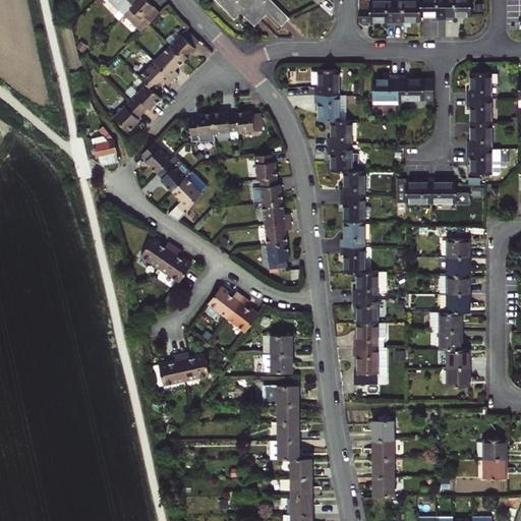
[(115,12),(120,7),(125,13),(138,0),(105,0),(104,1),(115,12)]
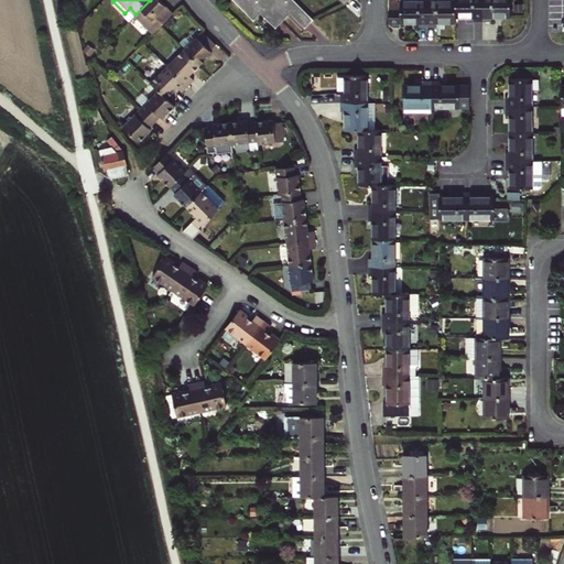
[(161,0),(150,0),(136,14),(154,32),(173,12),(161,0)]
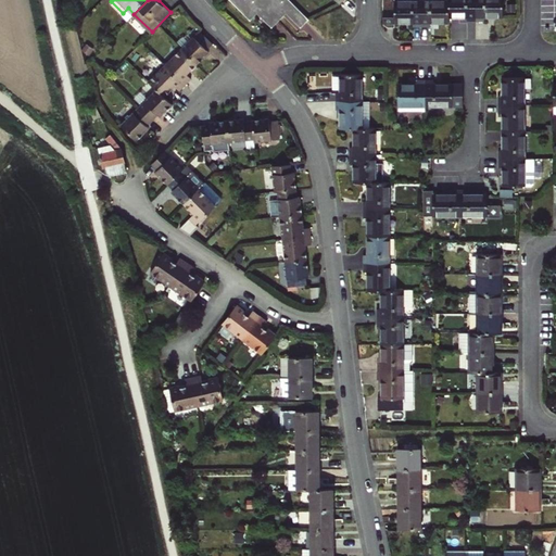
[(230,0),(251,20),(258,13),(273,27),(280,20),(261,0),(230,0)]
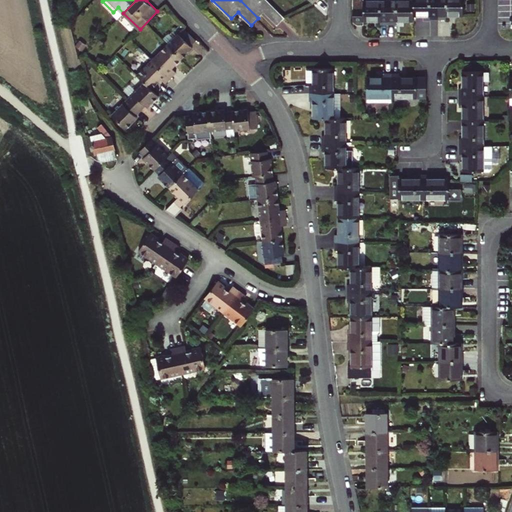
[(240,0),(258,18),(265,11),(278,25),(285,18),(267,0),(240,0)]
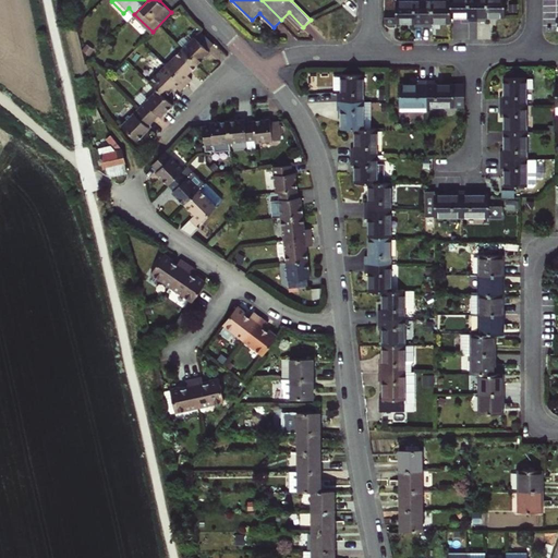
[(397,22),(415,22),(415,26),(424,26),(424,0),(389,0),(385,0),(386,25),(397,26),(397,22)]
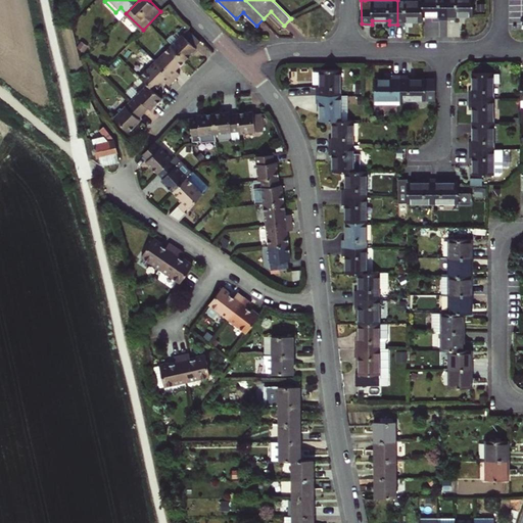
[(405,20),(423,20),(423,15),(423,0),(397,0),(397,25),(405,25),(405,20)]
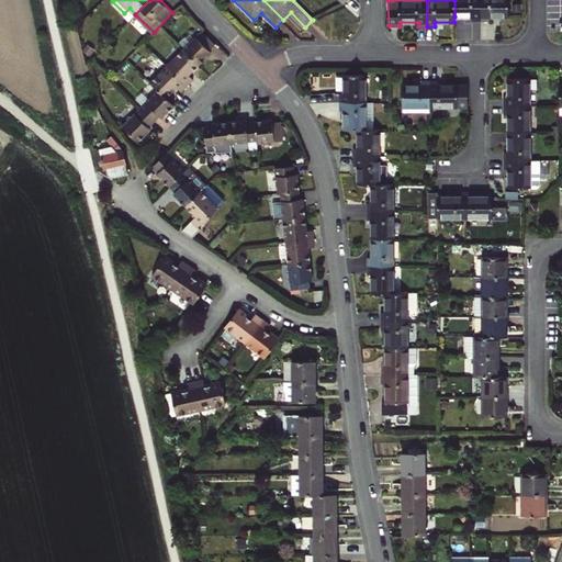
[(454,17),(473,17),(473,21),(482,21),(481,0),(453,0),(454,0),(454,17)]
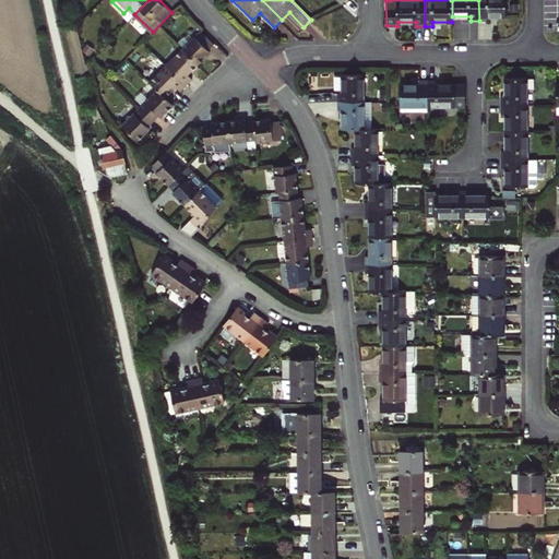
[(506,0),(478,0),(479,21),(487,21),(487,16),(507,16),(506,0)]
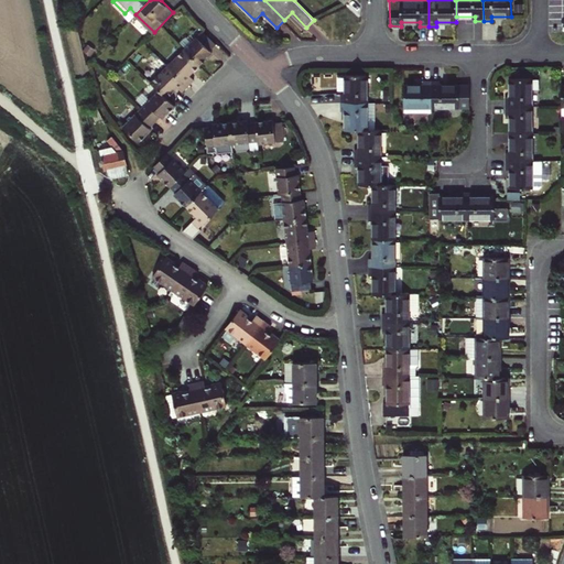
[(130,8),(125,13),(131,20),(136,14),(130,8)]
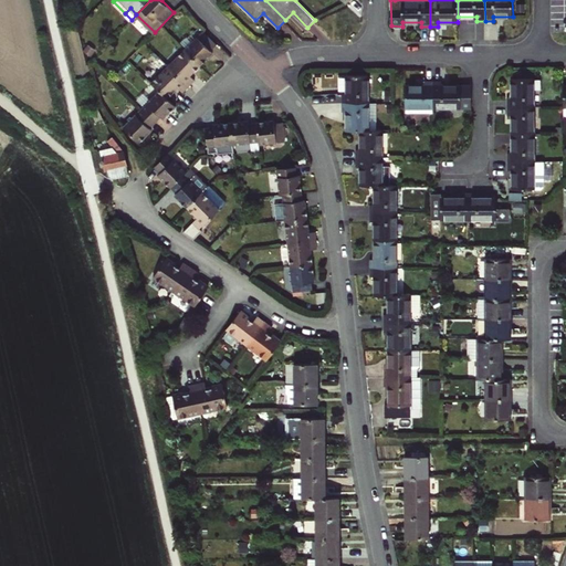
[(201,31),(184,49),(200,64),(212,52),(210,50),(216,44),(201,31)]
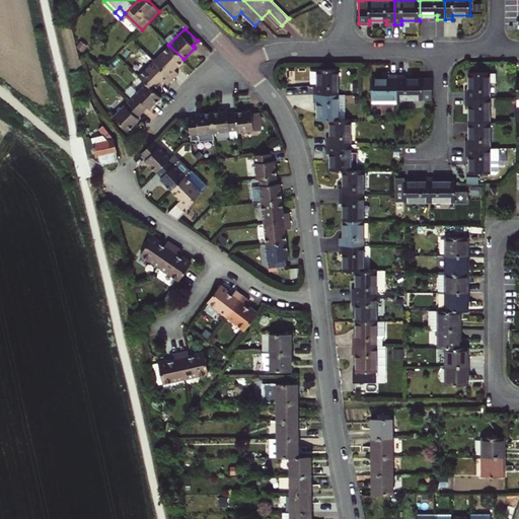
[(178,73),(174,69),(183,59),(168,45),(154,60),(172,79),(178,73)]
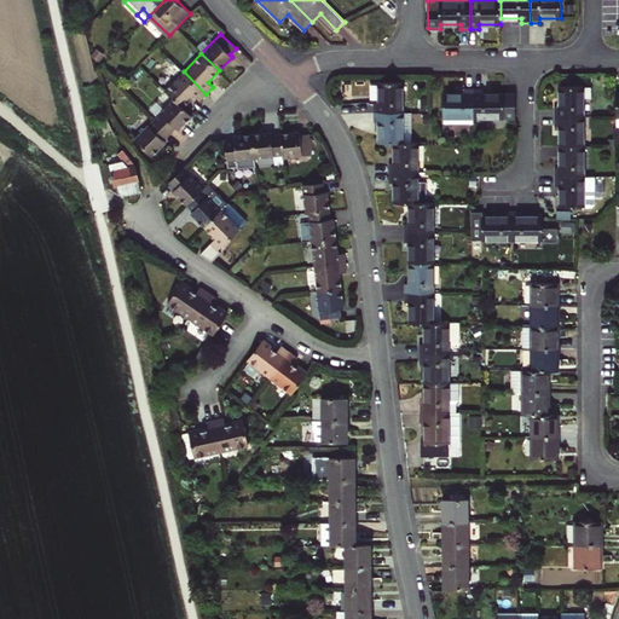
[(174,99),(183,106),(195,96),(200,100),(206,94),(184,71),(166,90),(174,99)]
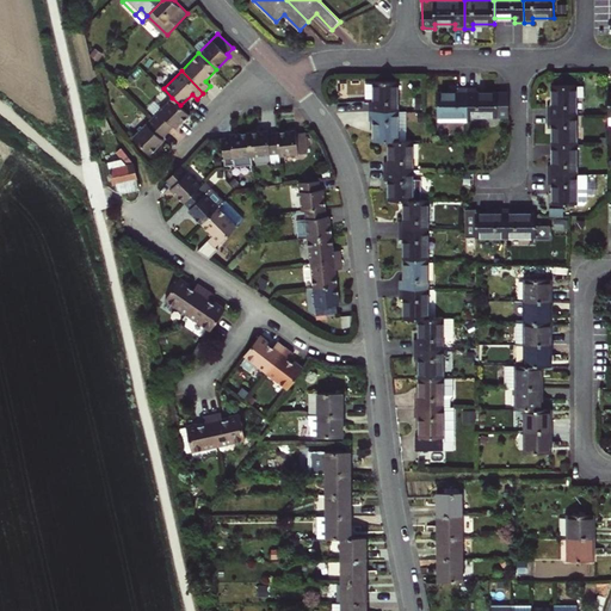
[(375,81),(375,102),(371,102),(371,111),(397,110),(397,81),(375,81)]
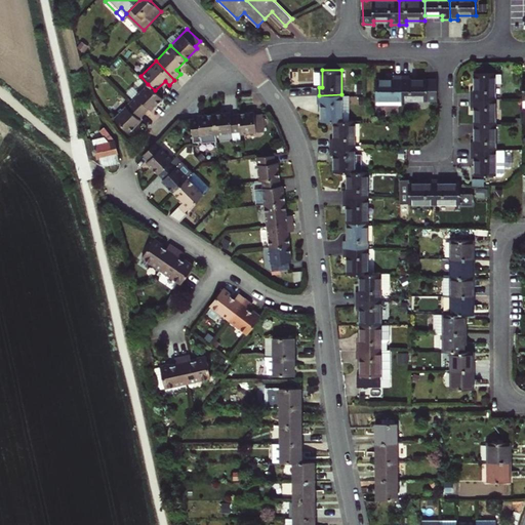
[(472,90),(472,98),(495,98),(495,83),(501,83),(501,73),(475,73),(476,90),(472,90)]
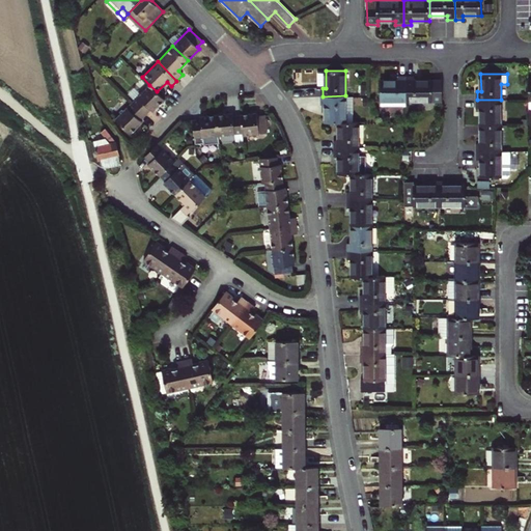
[(407,101),(407,77),(398,76),(398,80),(380,80),(381,101),(407,101)]
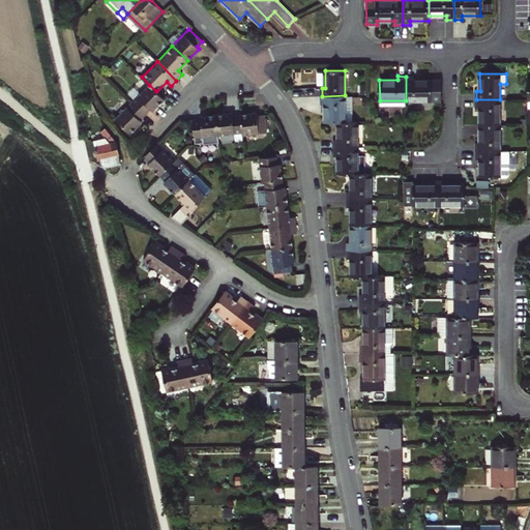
[(406,77),(406,100),(442,100),(441,81),(413,80),(413,77),(406,77)]
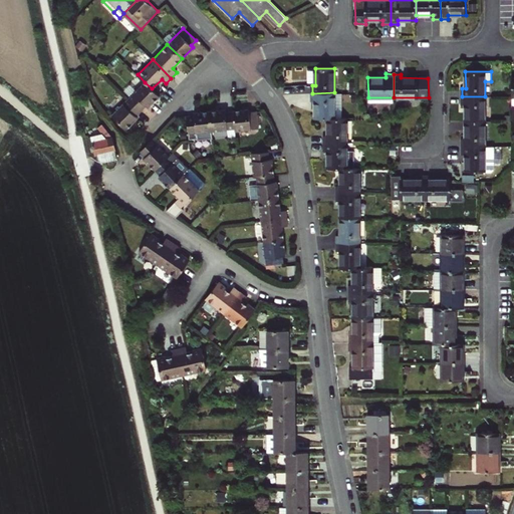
[(129,98),(141,110),(146,104),(148,107),(159,96),(152,88),(145,82),(129,98)]
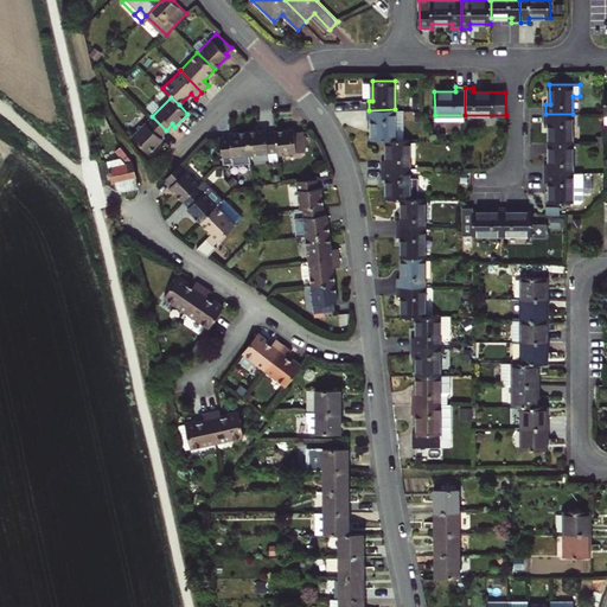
[(395,139),(395,109),(369,110),(369,119),(372,119),(372,139),(388,139),(395,139)]
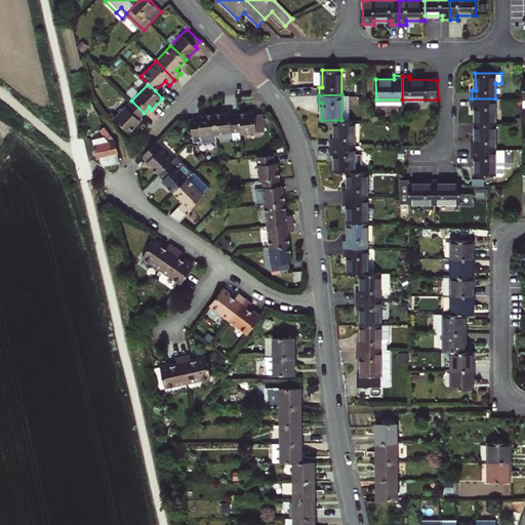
[(83,101),(88,112),(95,110),(89,97),(83,101)]
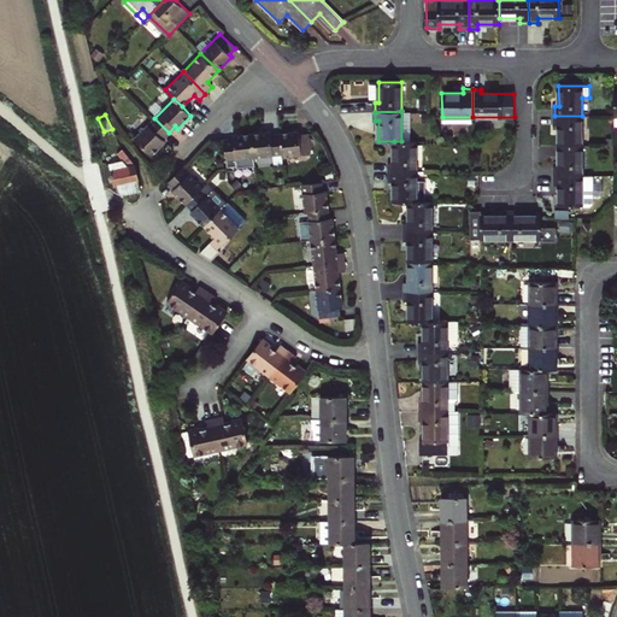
[(554,125),(559,125),(559,146),(582,146),(582,116),(554,116),(554,125)]
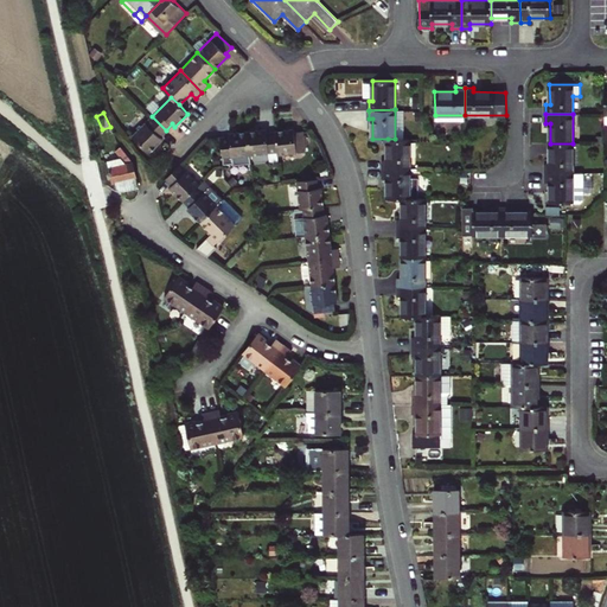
[(149,152),(163,139),(159,136),(166,131),(152,116),(132,135),(149,152)]
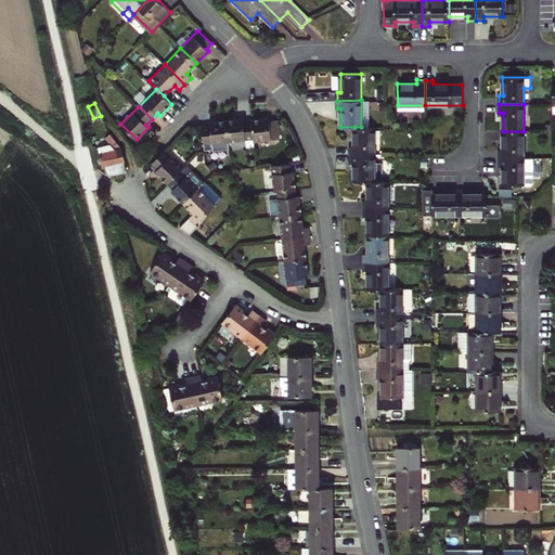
[(227,119),(229,141),(254,138),(252,120),(244,120),(243,117),(227,119)]
